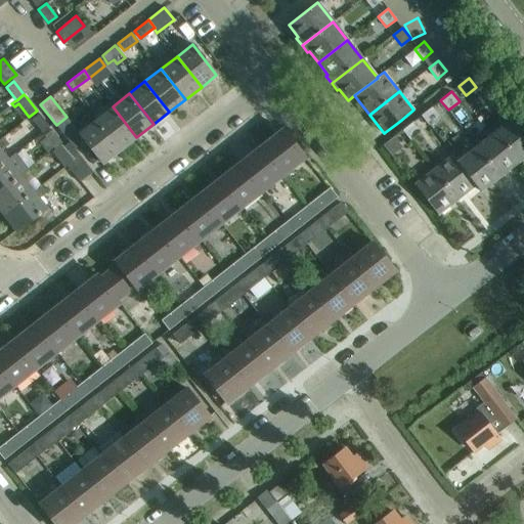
[(120,149),(136,137),(113,106),(96,119),(120,149)]
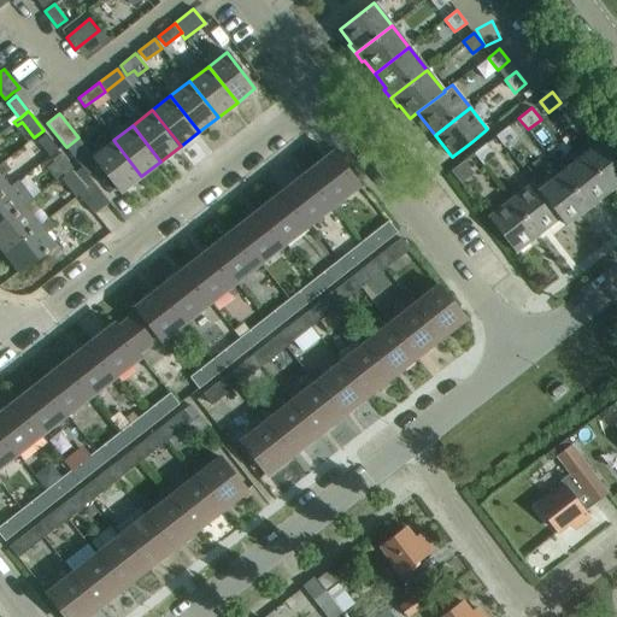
[(505,147),(517,137),(509,125),(497,136),(505,147)]
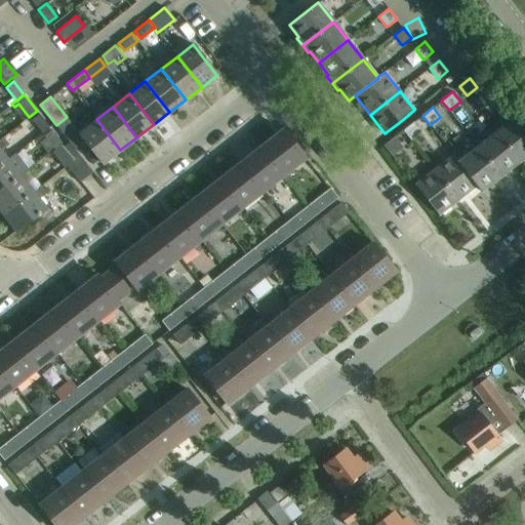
[(42,133),(49,127),(39,114),(32,120),(42,133)]
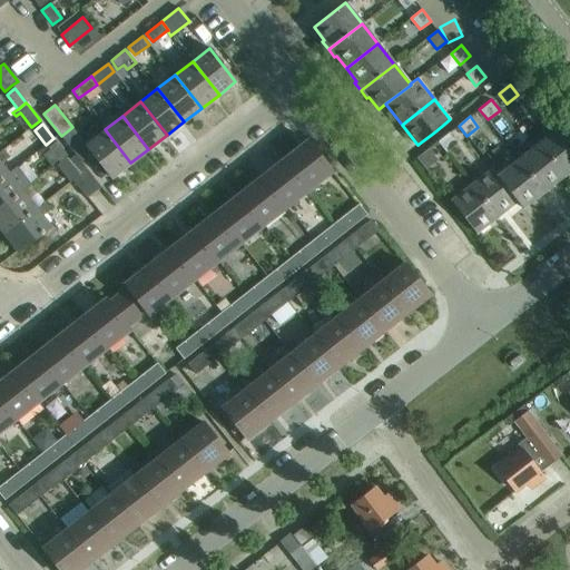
[(569,173),(569,140),(559,128),(539,144),(563,175),(564,177),(569,173)]
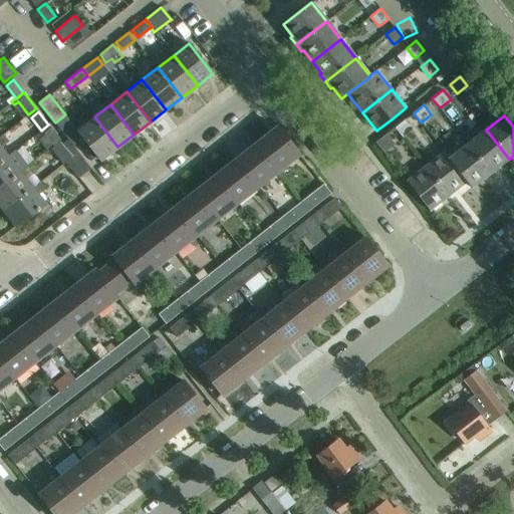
[(100,161),(117,147),(94,116),(76,131),(88,145),(100,161)]
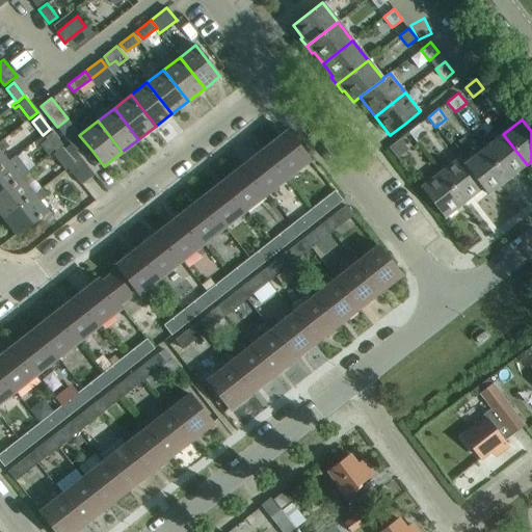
[(417,141),(427,133),(419,124),(409,132),(417,141)]
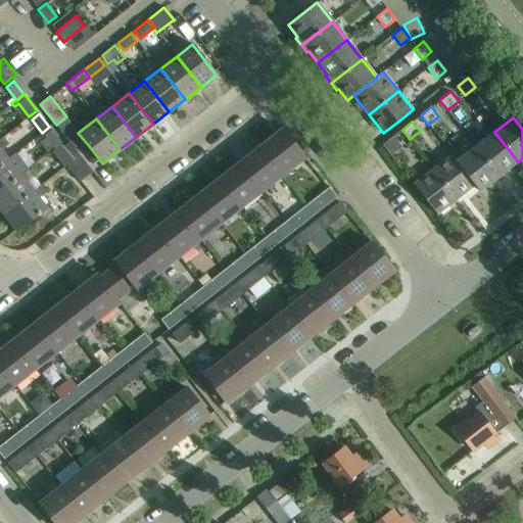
[(283,174),(288,170),(304,156),(283,129),(262,145),(283,174)]
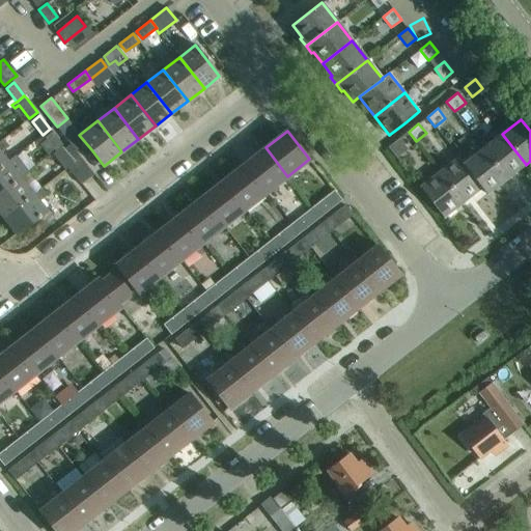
[(55,150),(62,144),(53,132),(45,138),(55,150)]
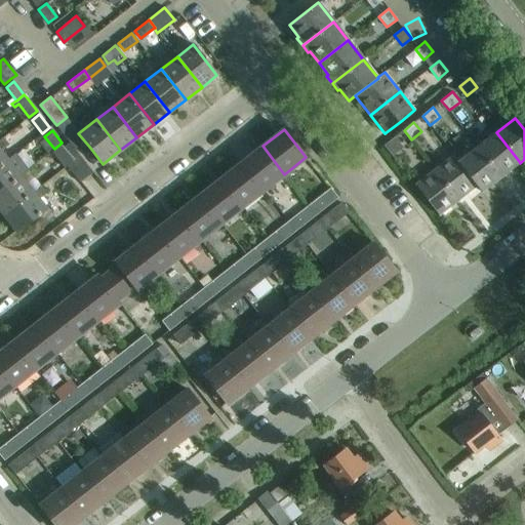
[(509,172),(507,171),(519,161),(496,132),(477,148),(501,178),(509,172)]
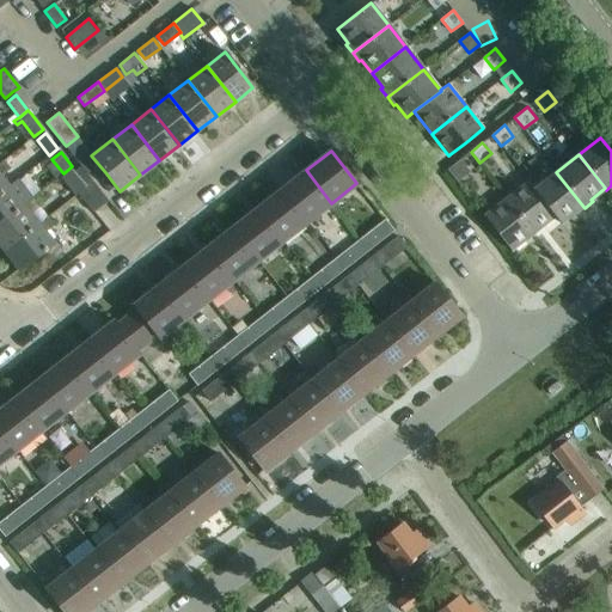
[(0,193),(10,185),(1,175),(11,167),(4,159),(0,161),(0,193)]
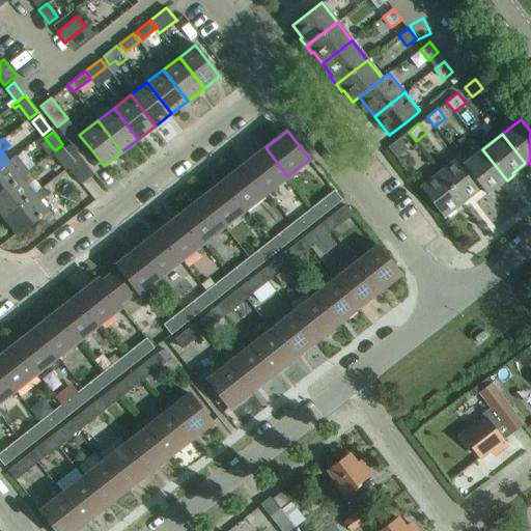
[(395,157),(407,148),(399,139),(388,147),(395,157)]
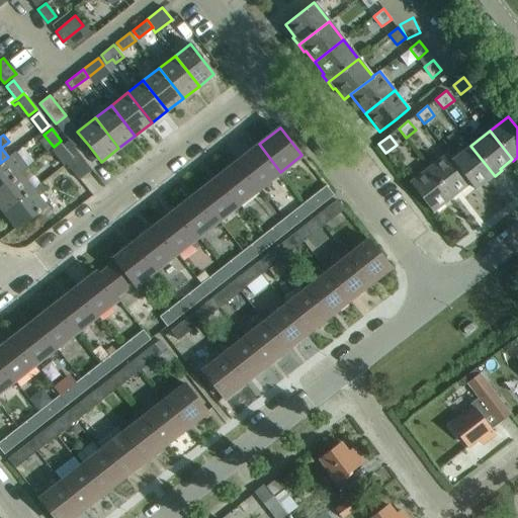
[(35,137),(25,145),(37,159),(47,151),(35,137)]
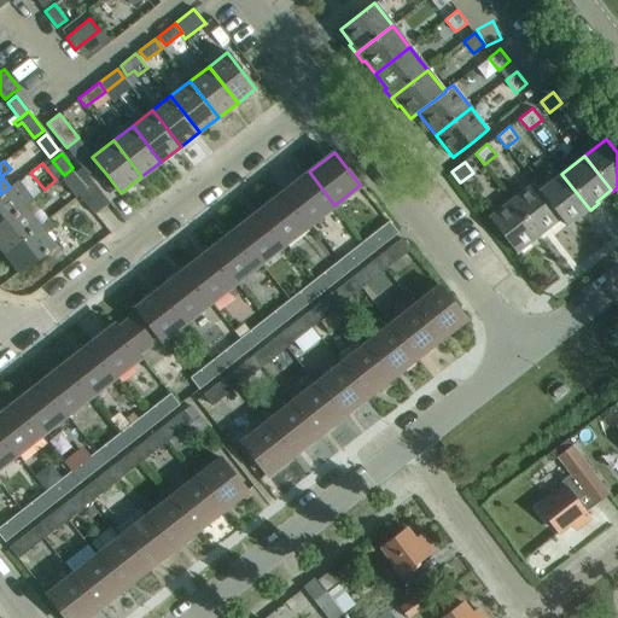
[(85,191),(94,184),(81,168),(73,175),(85,191)]
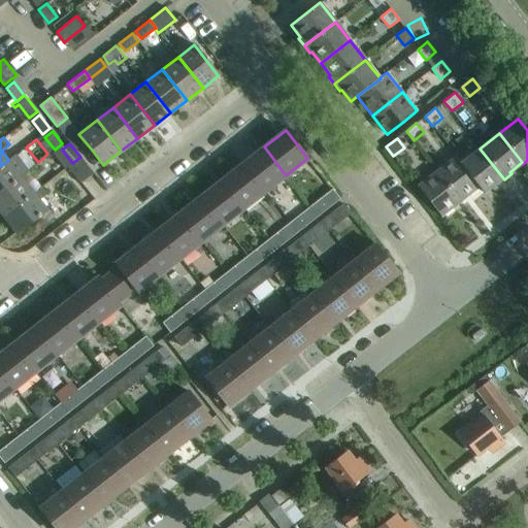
[(265,192),(286,175),(264,146),(242,163),(265,192)]
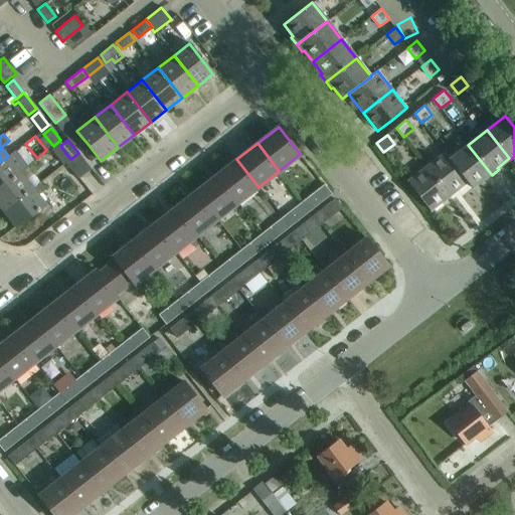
[(445,153),(467,181),(472,188),(483,178),(485,180),(492,175),(468,145),(452,159),(446,152),(445,153)]
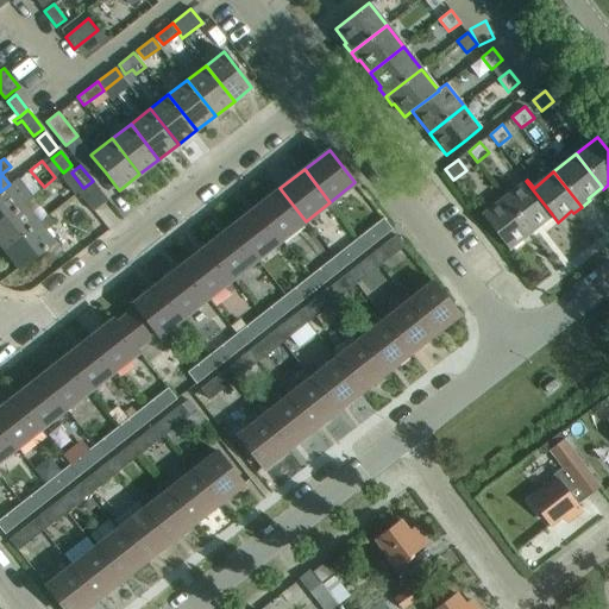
[(0,221),(33,196),(19,177),(10,184),(0,192),(0,221)]
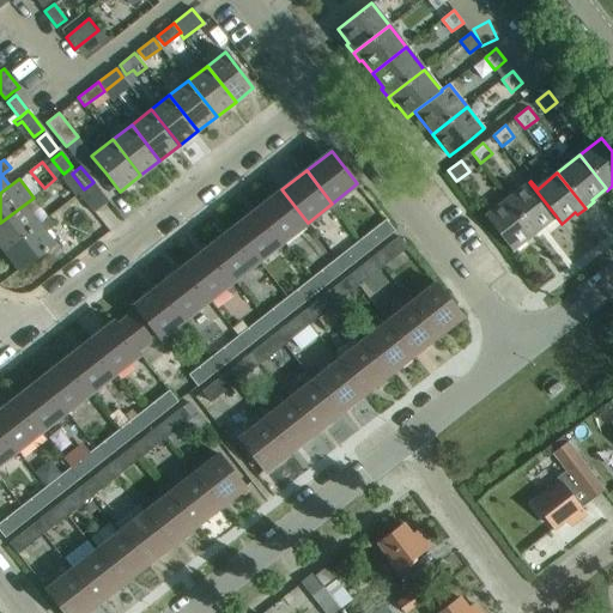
[(93,213),(108,201),(93,182),(84,189),(78,194),(93,213)]
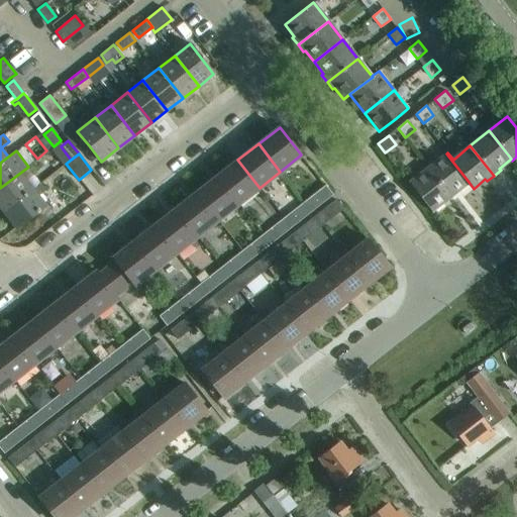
[(449,197),(469,182),(446,153),(427,168),(449,197)]
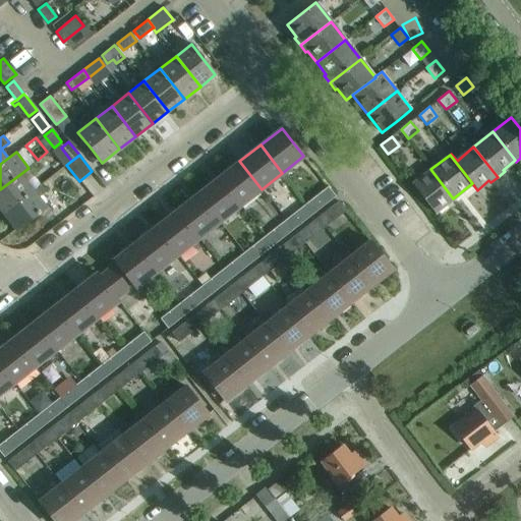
[(239,161),(219,177),(240,206),(262,189),(239,161)]
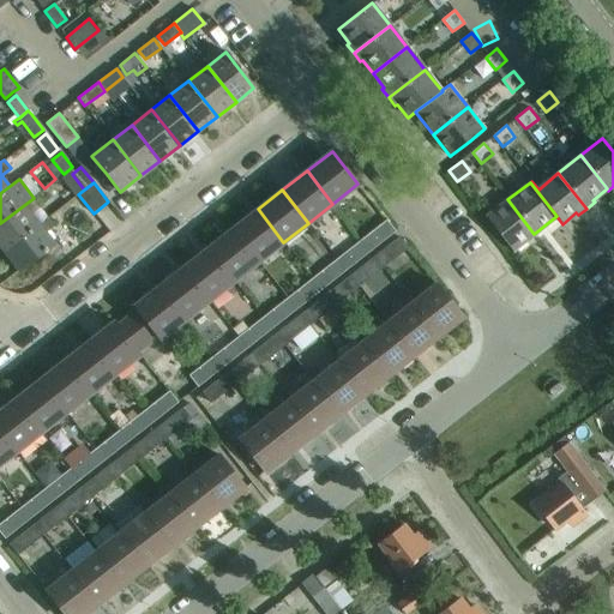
[(0,247),(4,252),(40,224),(31,214),(40,206),(34,198),(0,223),(0,247)]
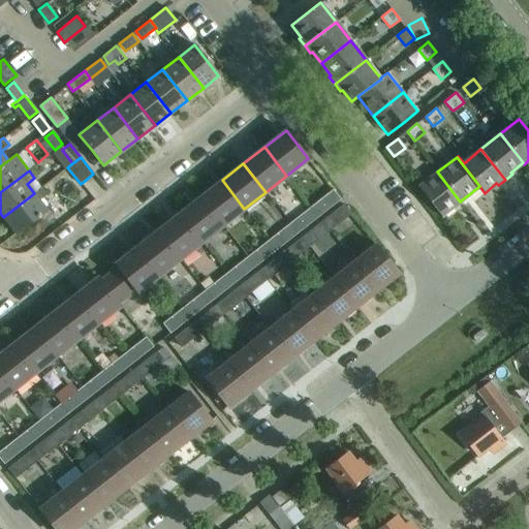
[(441,216),(460,201),(437,172),(418,187),(441,216)]
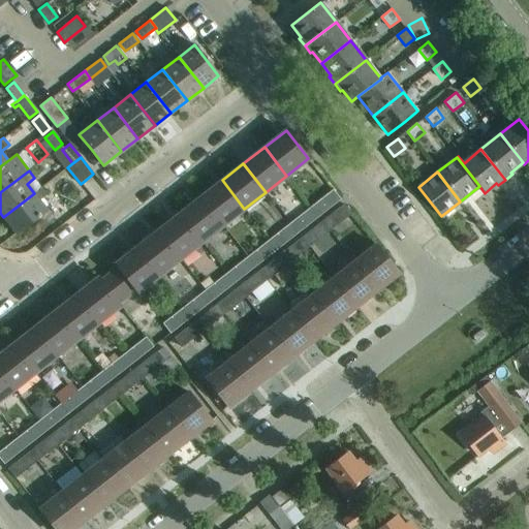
[(223,225),(244,209),(222,180),(200,196),(223,225)]
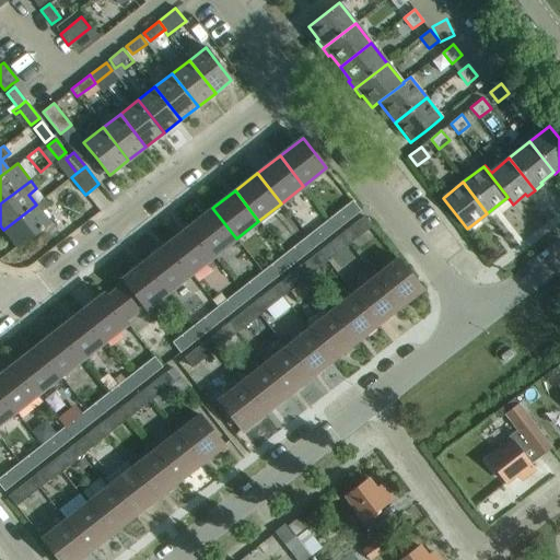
[(16,247),(49,222),(42,211),(49,206),(44,198),(36,205),(3,230),(16,247)]
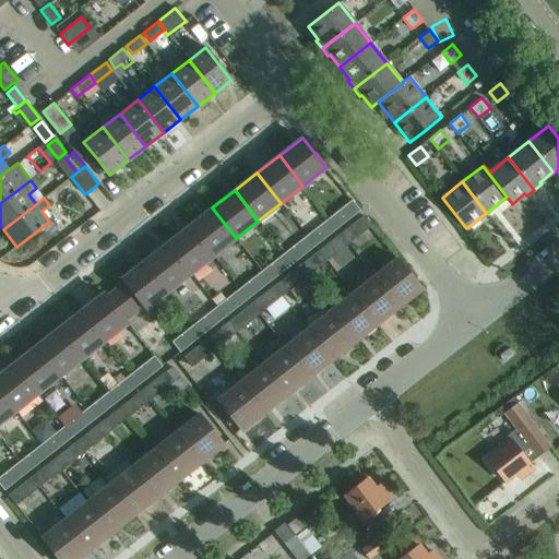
[(336,228),(359,211),(352,200),(329,218),(336,228)]
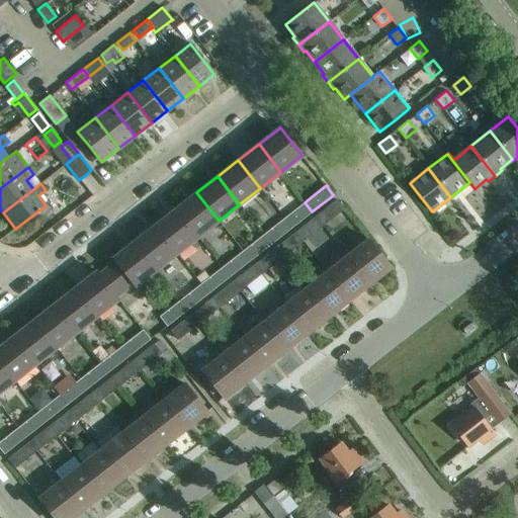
[(196,192),(176,208),(197,237),(219,221),(196,192)]
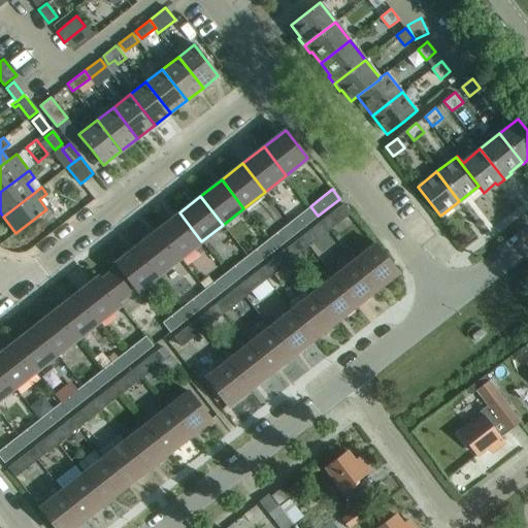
[(330,230),(335,226),(351,212),(343,203),(327,217),(323,220),(330,230)]
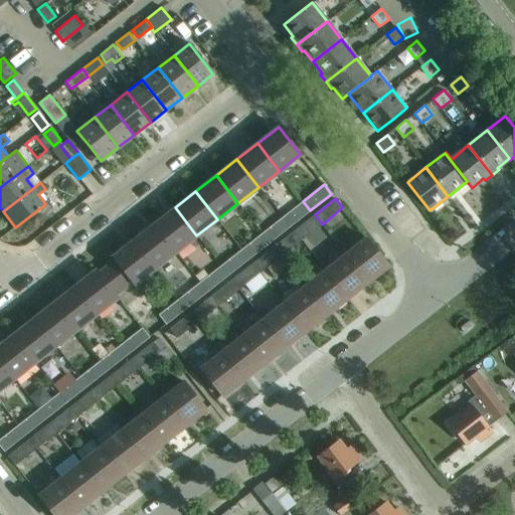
[(289,226),(310,210),(303,201),(282,217),(289,226)]
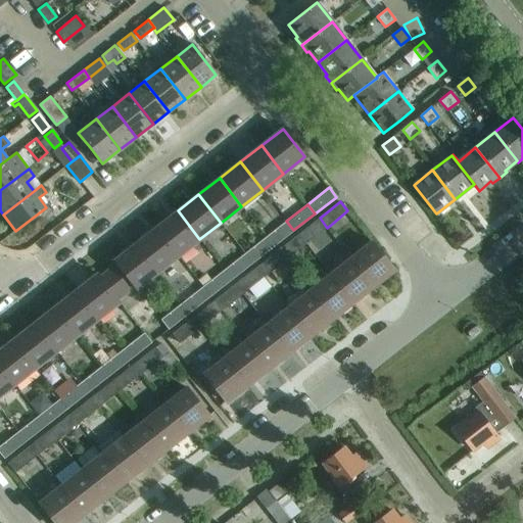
[(179,255),(199,239),(178,210),(156,227),(179,255)]
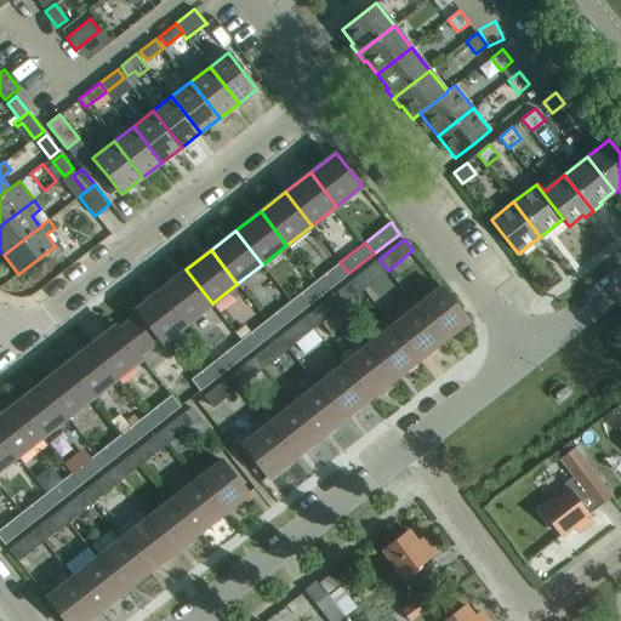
[(363,290),(388,271),(380,258),(354,279),(363,290)]
